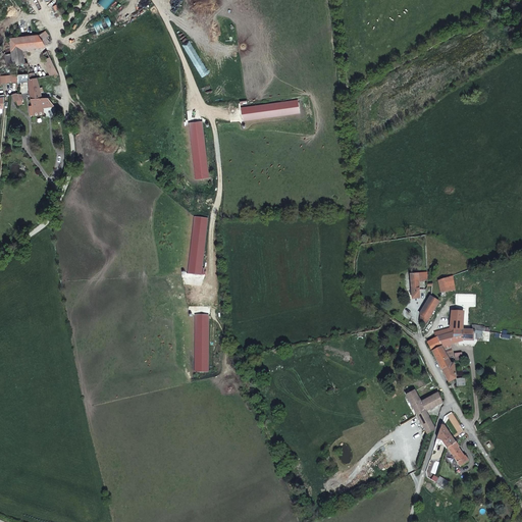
[(38,34),(25,35),(18,36),(10,37),(13,64),(16,64),(17,71),(29,70),(27,58),(22,59),(21,48),(46,44),(43,39),(38,34)]
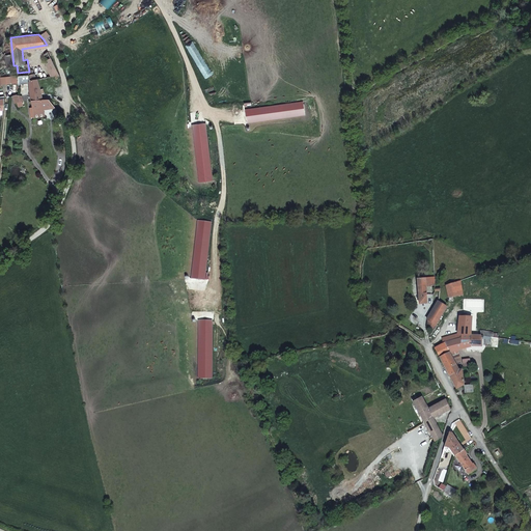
[(14,65),(12,50),(5,51),(6,65),(14,65)]
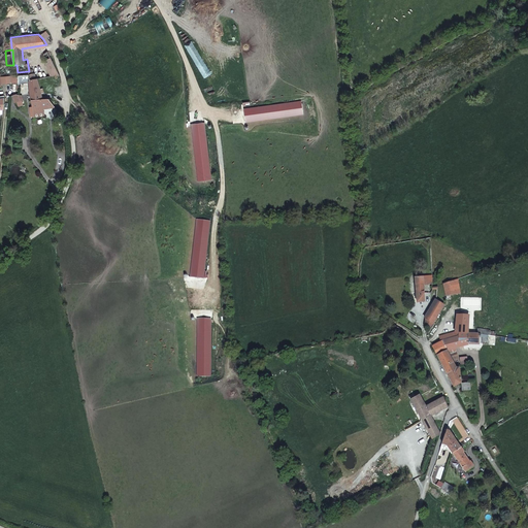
[(29,74),(30,85),(31,92),(42,91),(38,73),(34,74),(29,74)]
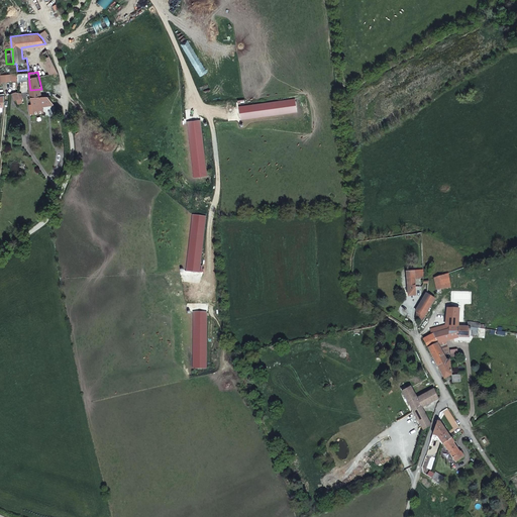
[(12,92),(13,98),(14,100),(16,99),(17,103),(22,102),(21,98),(22,97),(22,95),(21,92),(17,91),(12,92)]
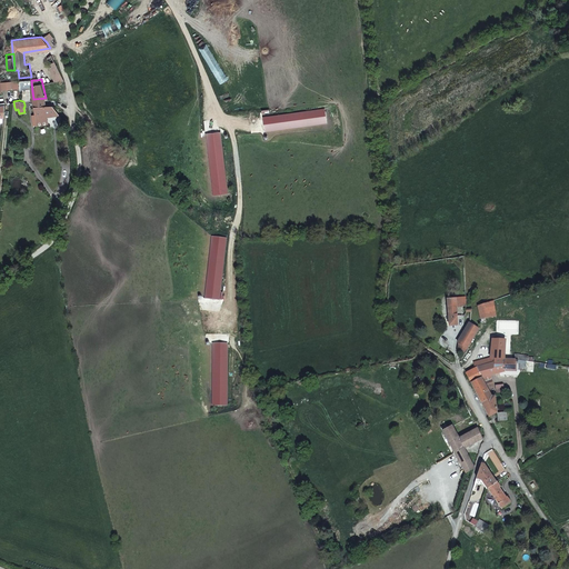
[(47,103),(35,105),(36,115),(47,113),(59,112),(59,111),(57,108),(55,105),(52,103),(51,103),(49,103),(47,103)]
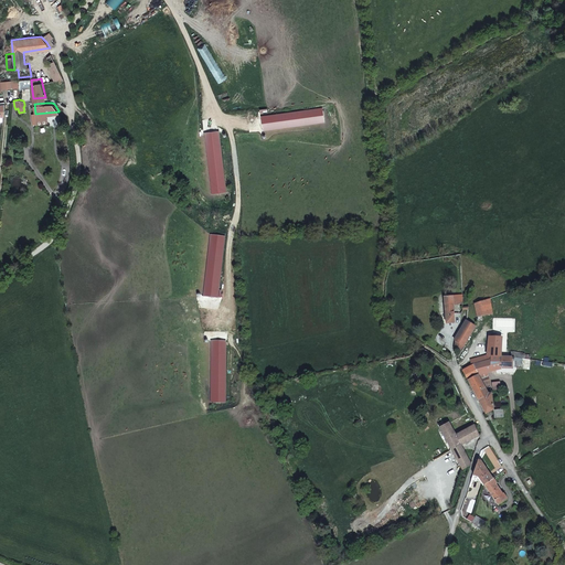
[(48,121),(46,113),(35,114),(35,123),(48,121)]
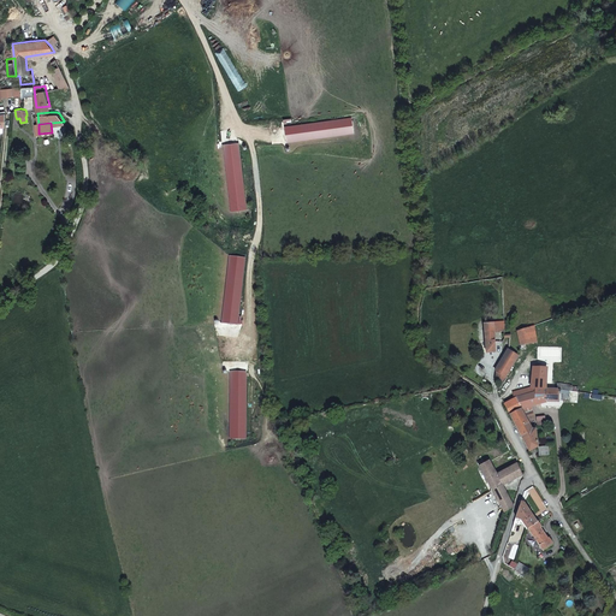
[(495,329),(499,327),(499,320),(485,321),(485,343),(486,351),(496,350),(495,329)]
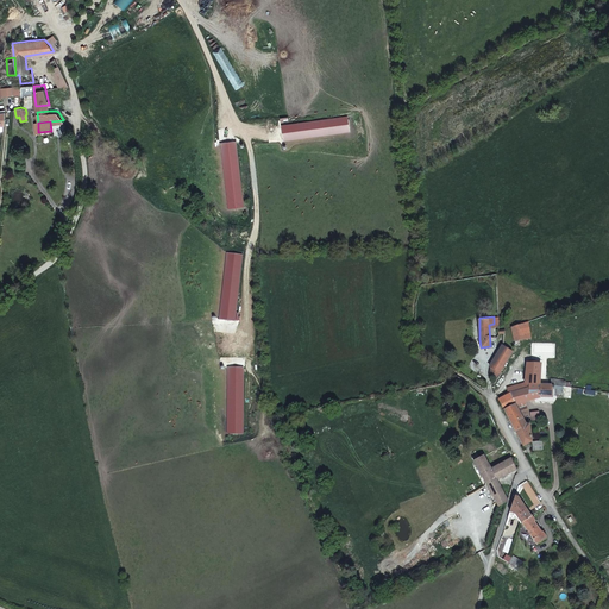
[(527,337),(522,321),(512,326),(518,340),(527,337)]
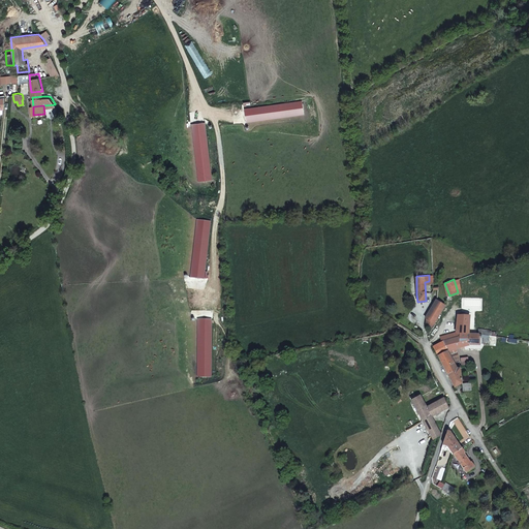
[(427,317),(434,321),(444,304),(436,299),(426,317),(427,317)]
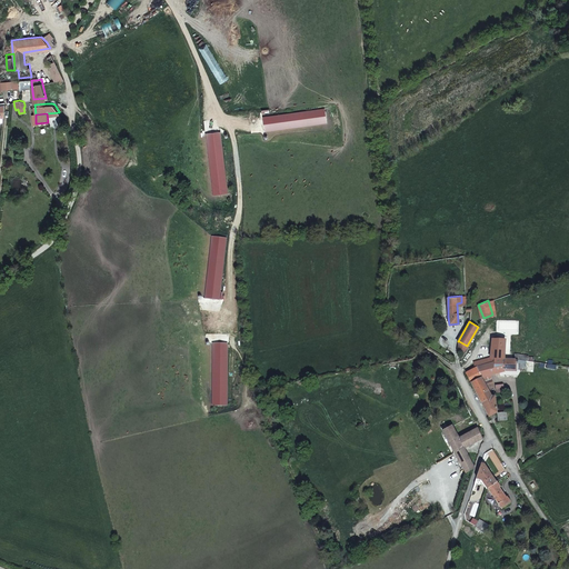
[(465,355),(469,347),(467,346),(459,341),(458,350),(465,355)]
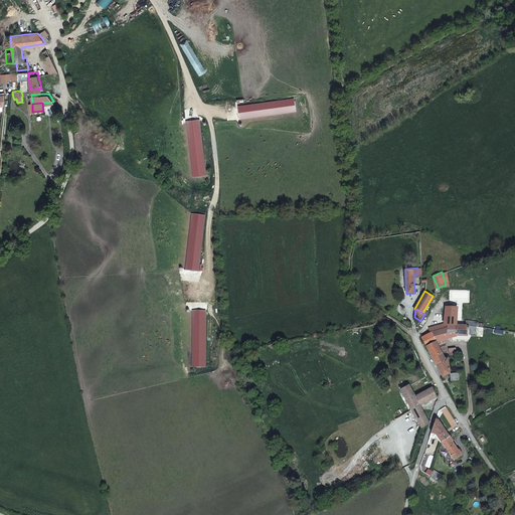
[(456,313),(448,310),(444,323),(447,323),(452,324),(456,313)]
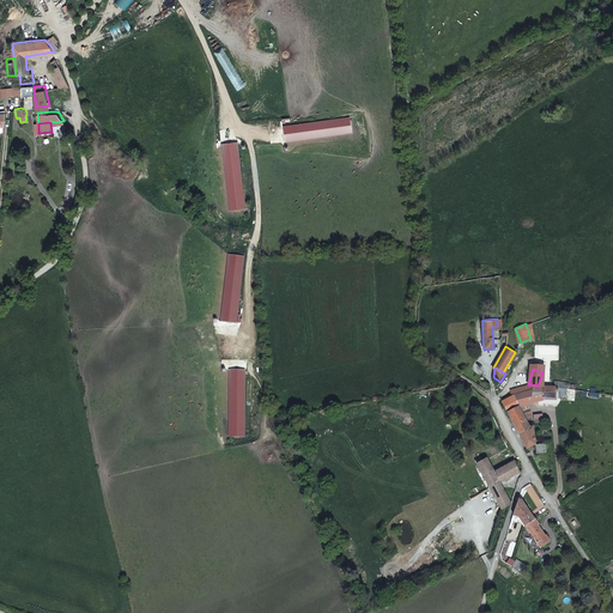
[(532,389),(514,393),(519,405),(517,406),(521,412),(527,408),(525,402),(541,400),(541,399),(552,398),(551,387),(538,386),(532,384),(532,389)]
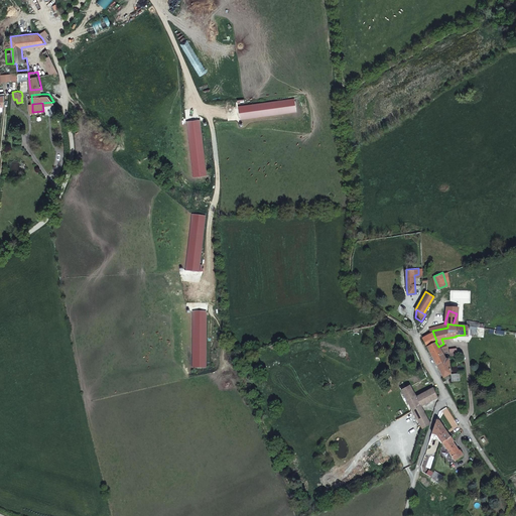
[(431,331),(421,336),(422,337),(426,345),(435,342),(436,341),(432,331),(431,331)]
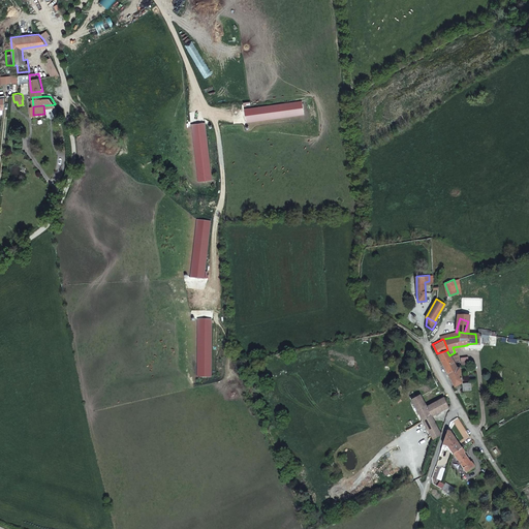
[(446,350),(437,353),(443,366),(455,385),(462,382),(458,365),(455,366),(449,355),(446,350)]
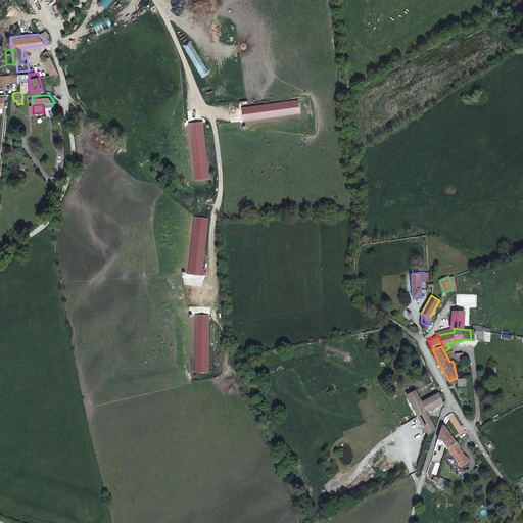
[(409,396),(418,415),(427,433),(435,428),(436,428),(427,410),(442,401),(438,392),(421,400),(416,389),(408,393),(409,396)]
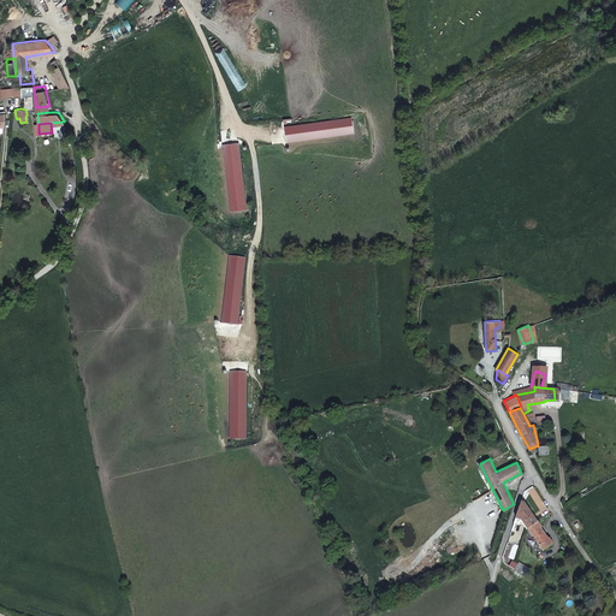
[(523,502),(520,501),(515,516),(521,517),(523,521),(527,526),(535,520),(529,510),(523,502)]
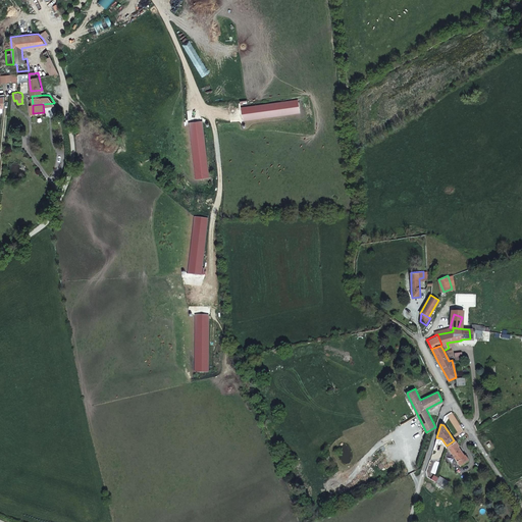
[(458,445),(455,439),(454,440),(447,446),(459,465),(468,460),(464,454),(463,455),(457,446),(458,445)]
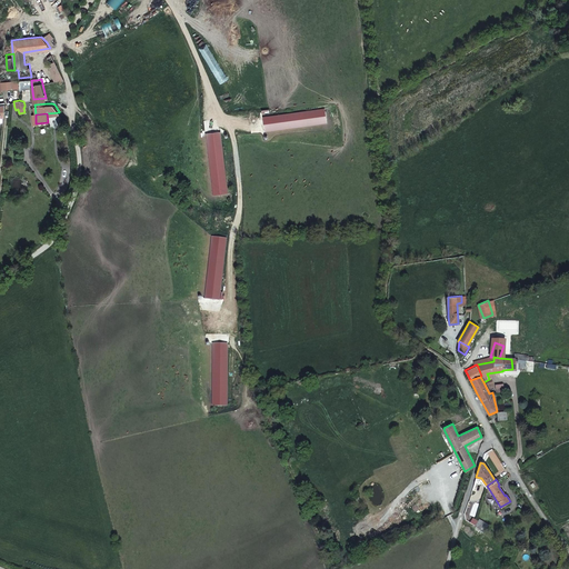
[(475,523),(485,530),(488,525),(488,522),(478,517),(475,523)]
